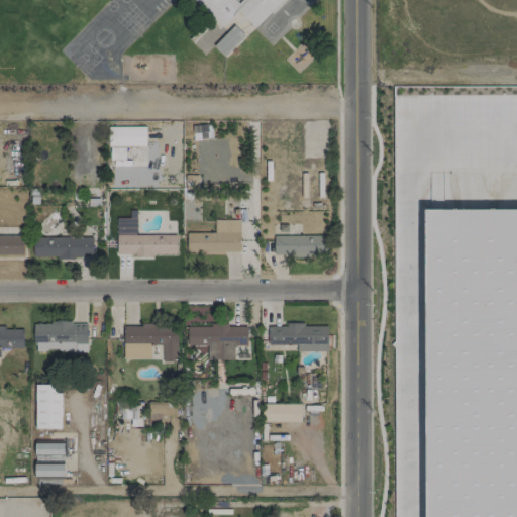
[(223,57),(244,36),(233,25),(212,44),(223,57)]
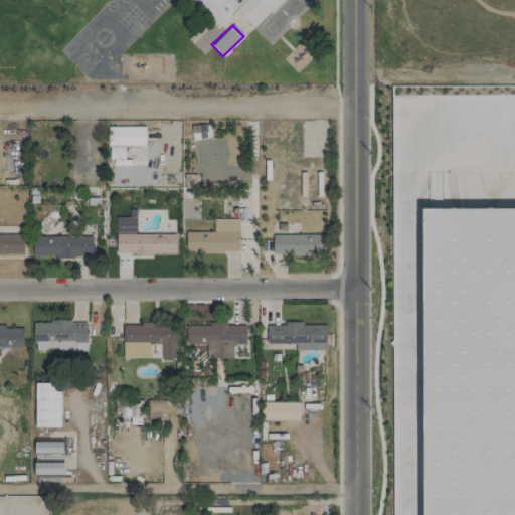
[(209,124),(190,125),(191,139),(210,138),(209,124)]
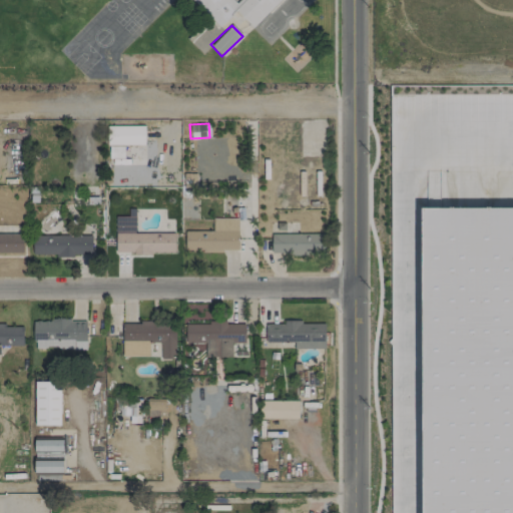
[(144,125),(106,126),(106,144),(144,144),(144,125)]
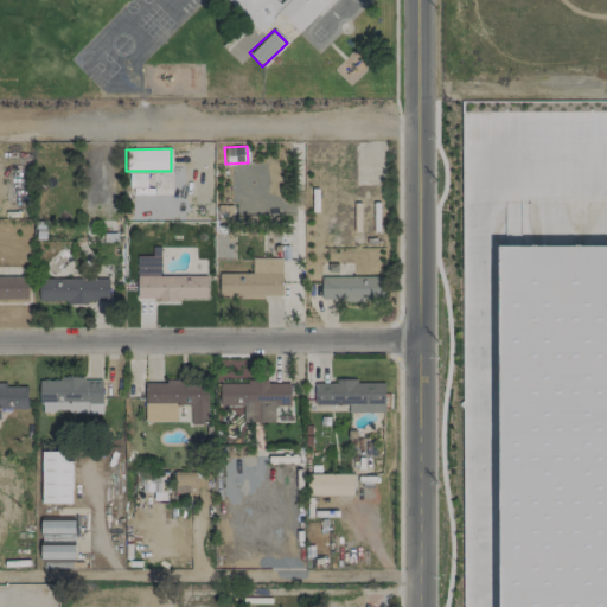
[(132,187),(145,187),(145,172),(131,172),(132,187)]
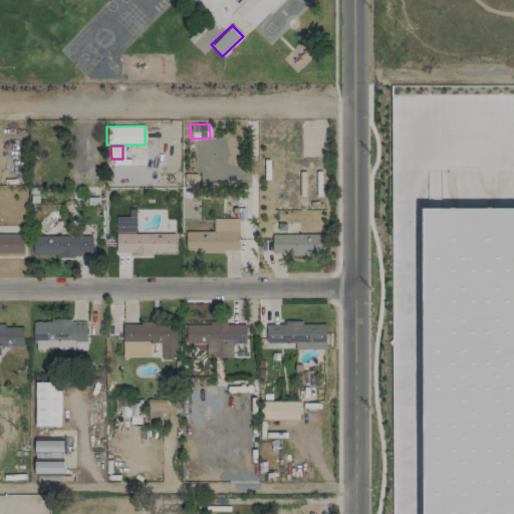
[(513,513),(513,208),(424,209),(424,513),(513,513)]
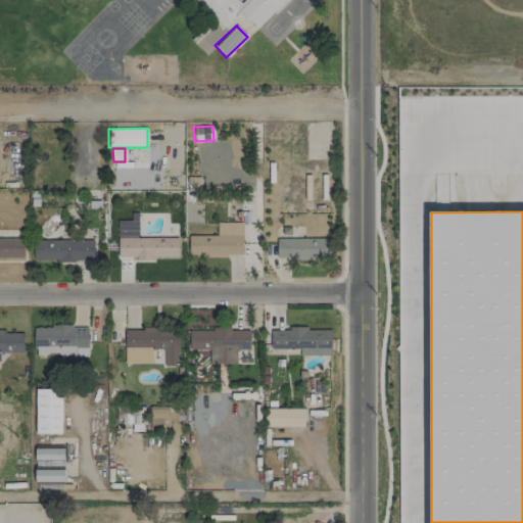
[(117,220),(117,257),(178,258),(178,238),(138,238),(139,220),(117,220)]
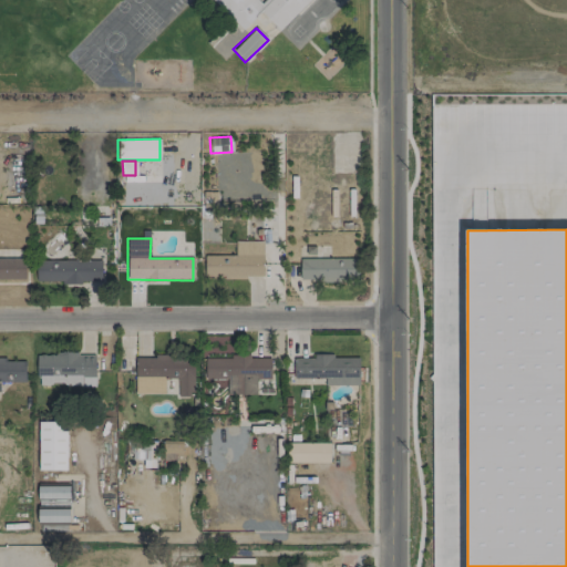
[(263,277),(263,241),(235,241),(235,255),(204,256),(205,278),(263,277)]
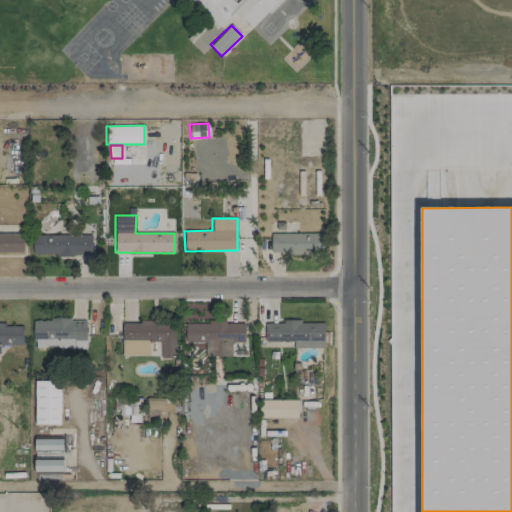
[(0,232),(0,253),(23,253),(22,232),(0,232)]
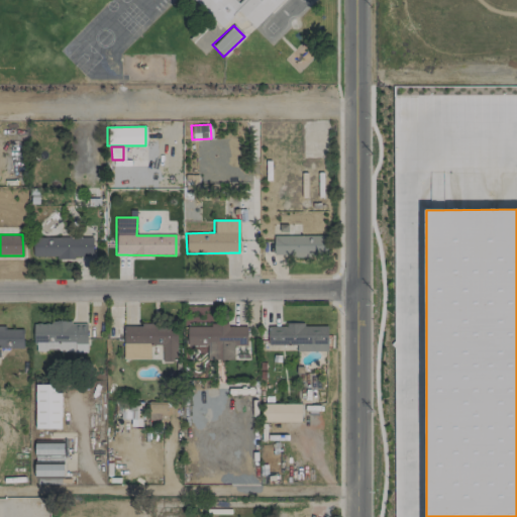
[(274,235),(273,255),(326,255),(326,236),(274,235)]
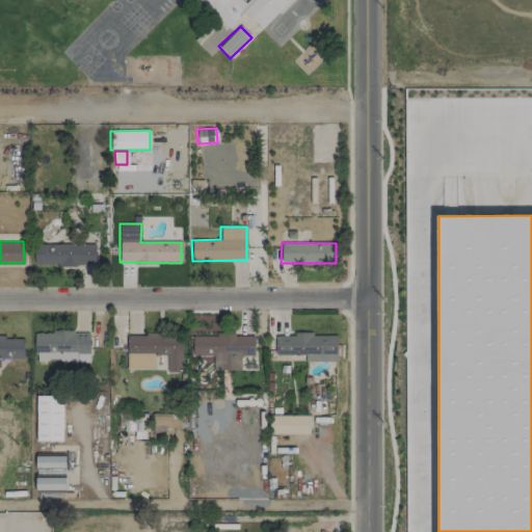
[(95,264),(95,244),(33,244),(33,265),(95,264)]
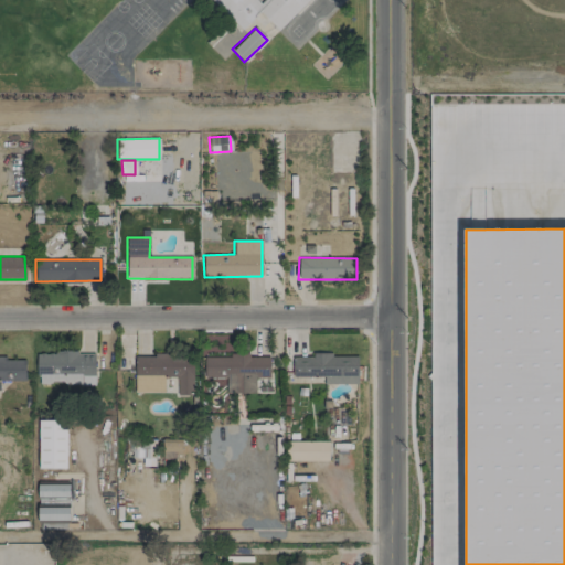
[(95,383),(95,352),(36,352),(36,384),(95,383)]
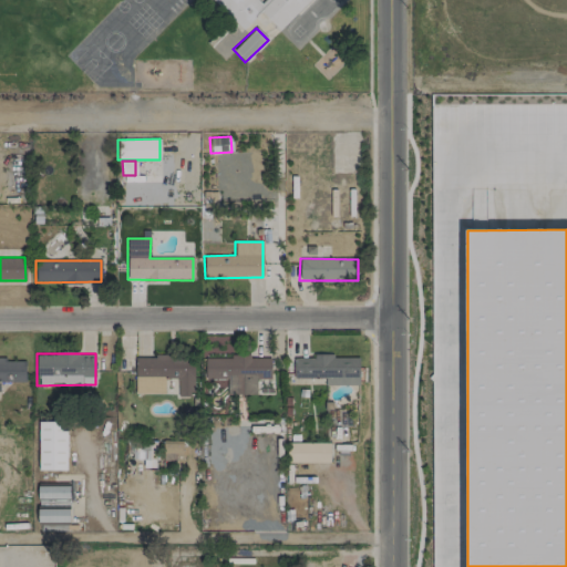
[(135,357),(135,379),(177,378),(177,397),(194,397),(193,356),(135,357)]
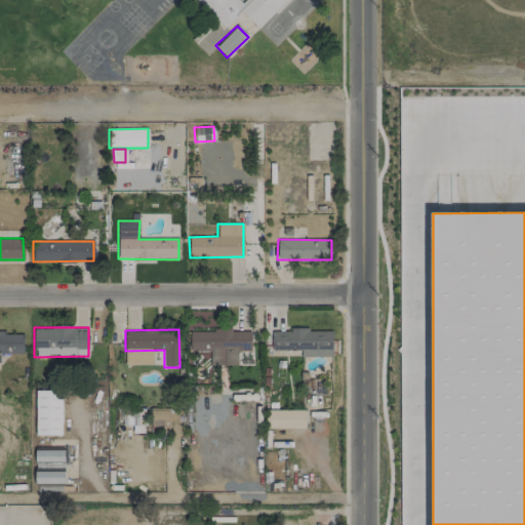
[(300,357),(332,356),(332,329),(272,331),(272,351),(300,350),(300,357)]
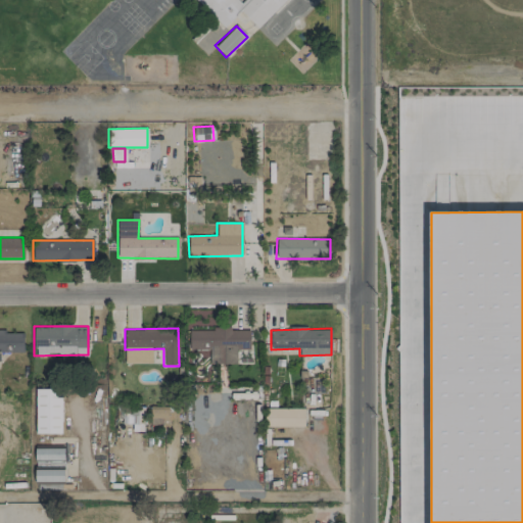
[(189,330),(189,349),(208,349),(209,364),(236,364),(236,349),(249,349),(249,329),(189,330)]
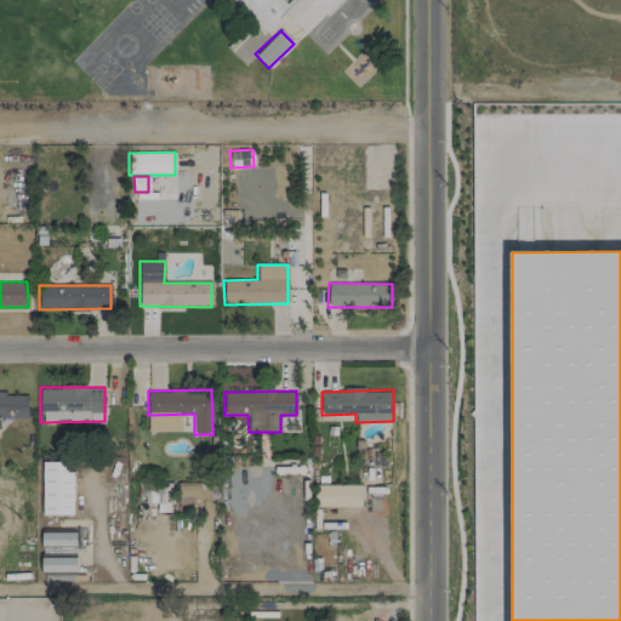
[(28,396),(7,396),(6,393),(0,393),(0,419),(28,419),(28,396)]
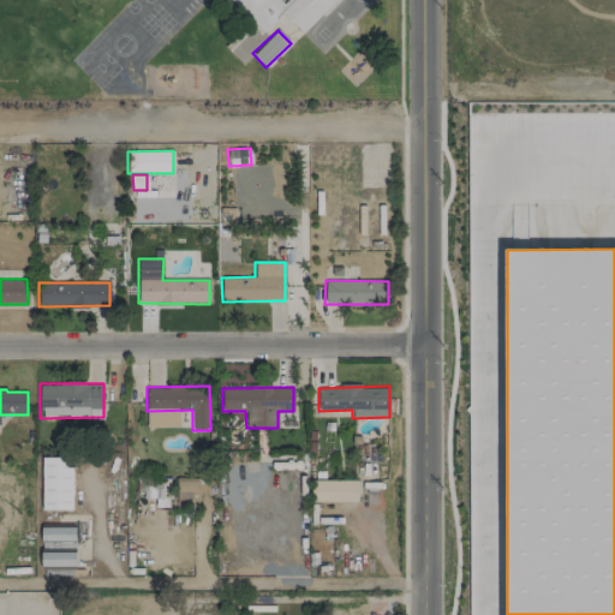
[(41,509),(71,509),(72,458),(42,458),(41,509)]
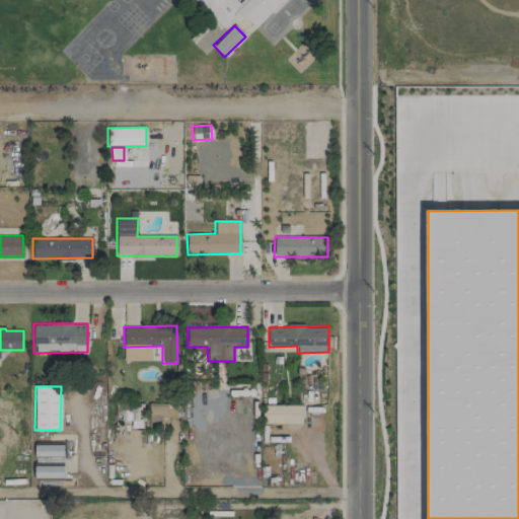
[(167,403),(149,402),(148,422),(160,422),(160,416),(166,416),(167,403)]
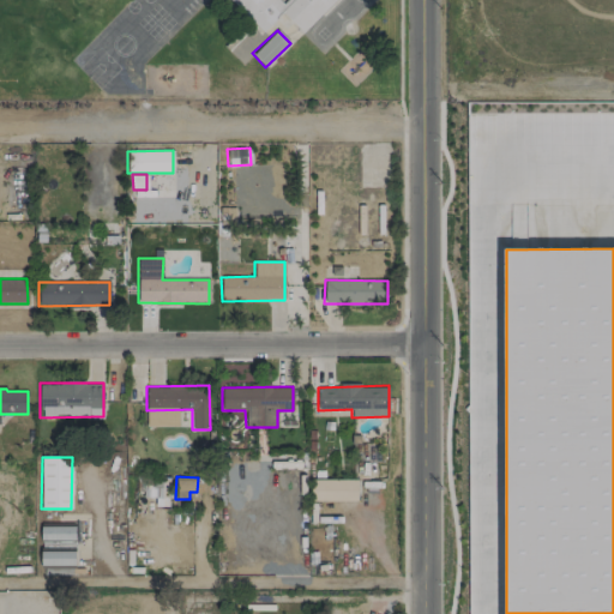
[(357,500),(356,479),(311,480),(312,501),(357,500)]
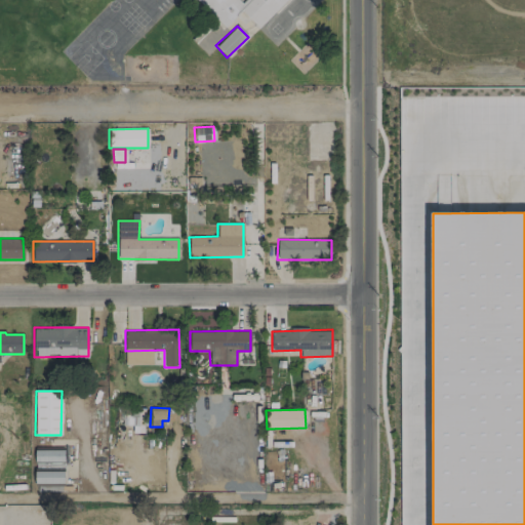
[(35,461),(64,461),(64,449),(34,450),(35,461)]
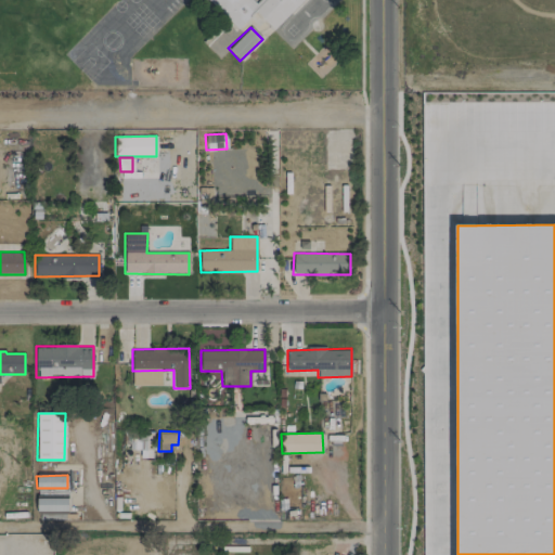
[(37,498),(37,511),(67,511),(67,499),(37,498)]
